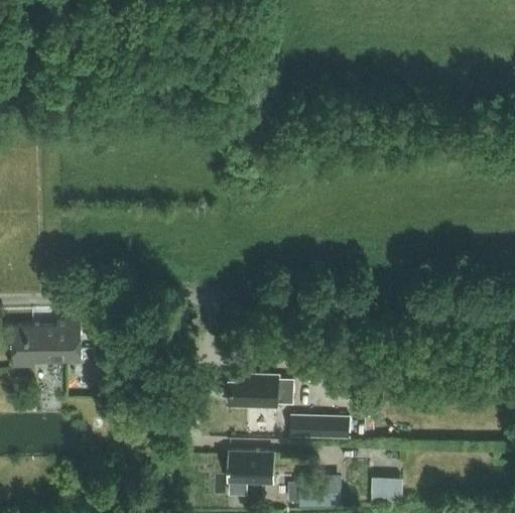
[(12,369),(33,368),(33,363),(81,362),(80,321),(55,322),(55,327),(11,328),(12,369)]
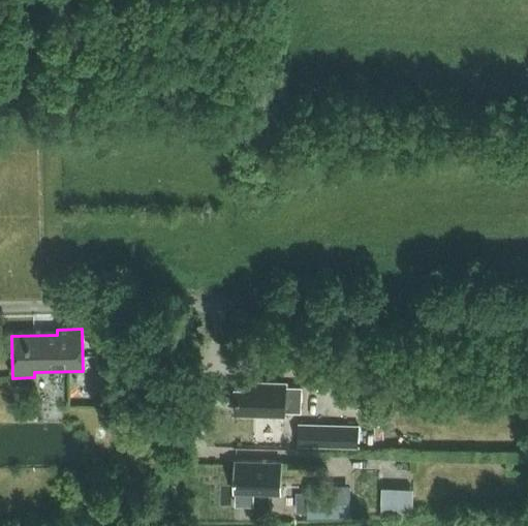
[(282,414),(299,414),(300,391),(284,391),(284,387),(243,385),(243,392),(236,392),(235,418),(282,419),(282,414)]
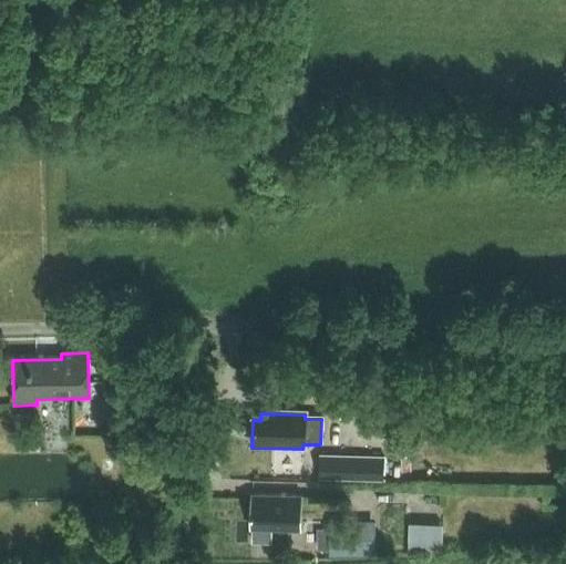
[(318,481),(384,483),(384,458),(319,457),(318,481)]
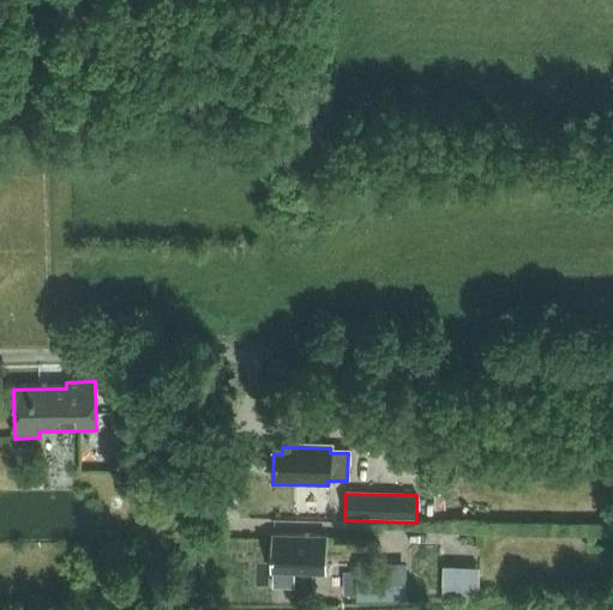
[(326,577),(328,539),(272,538),(271,575),(272,575),(272,590),(294,590),(294,575),(326,577)]
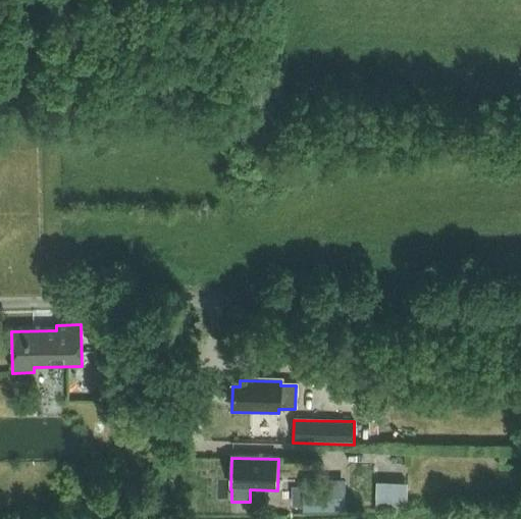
[(376,480),(375,510),(407,511),(407,481),(376,480)]
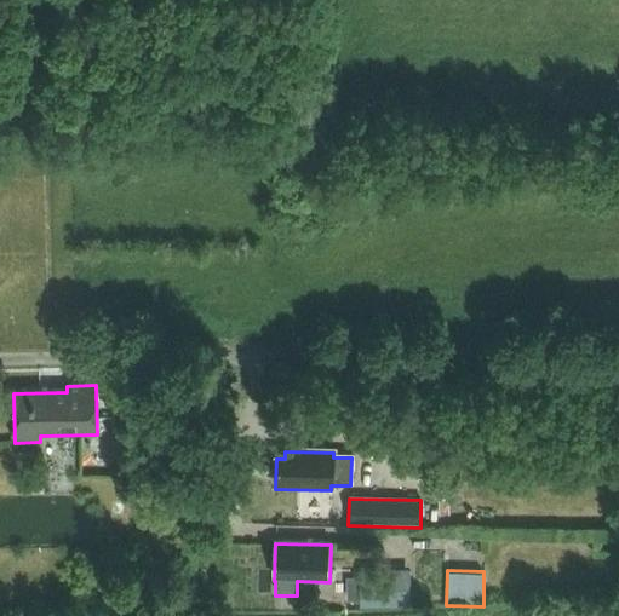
[(359,580),(359,605),(408,604),(408,579),(359,580)]
